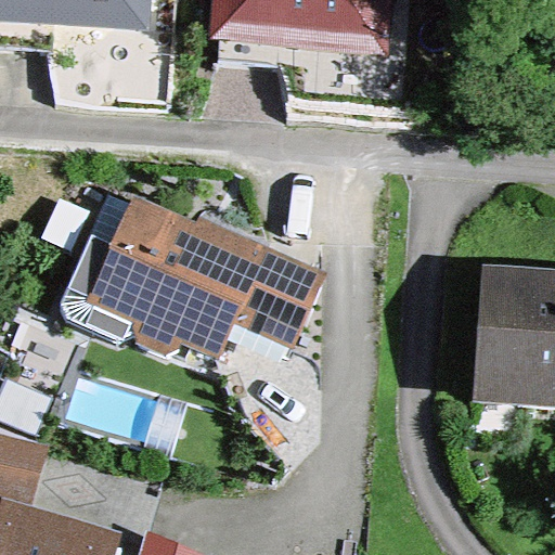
[(143,0),(0,0),(0,18),(55,22),(142,27),(143,0)]
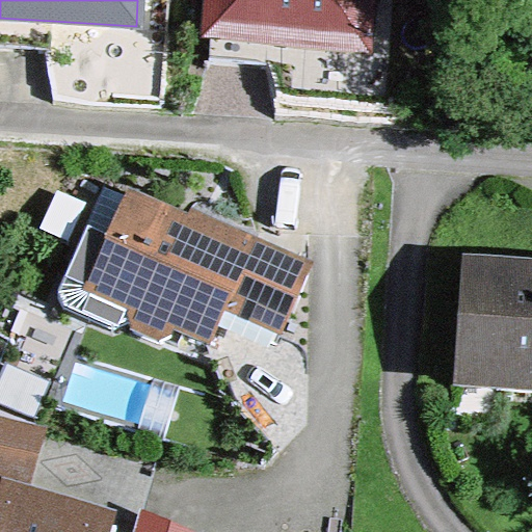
[(369,0),(212,0),(211,37),(270,41),(367,47),(369,0)]
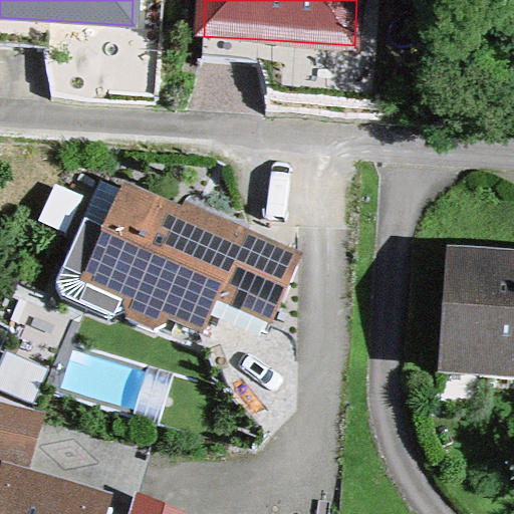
[(51,20),(0,17),(0,48),(49,51),(51,20)]
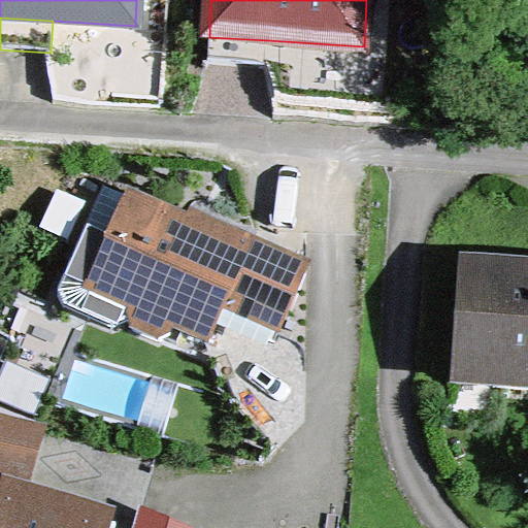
[(268,40),(209,37),(207,62),(267,65),(268,40)]
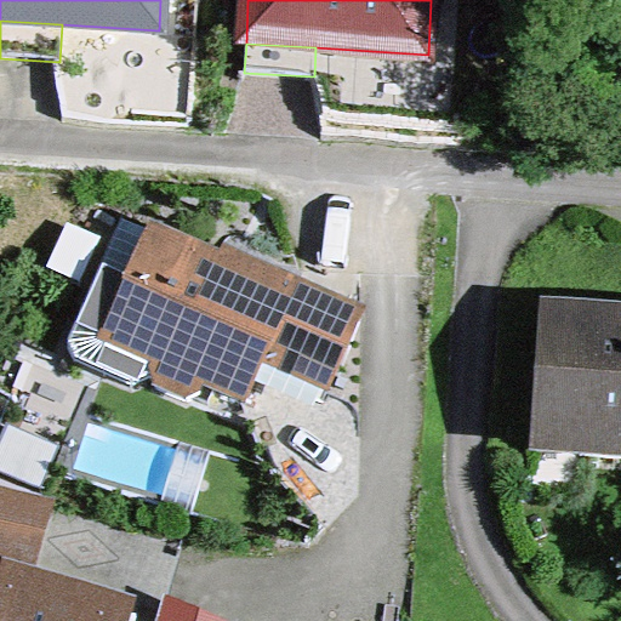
[(291,291),(154,232),(107,341),(159,364),(153,377),(155,386),(186,399),(194,394),(200,382),(243,402),(260,363),(291,291)]
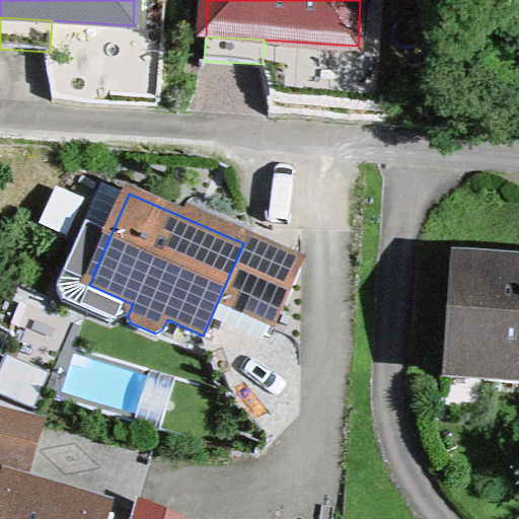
[(315,228),(251,225),(243,243),(217,303),(271,327),(315,228)]
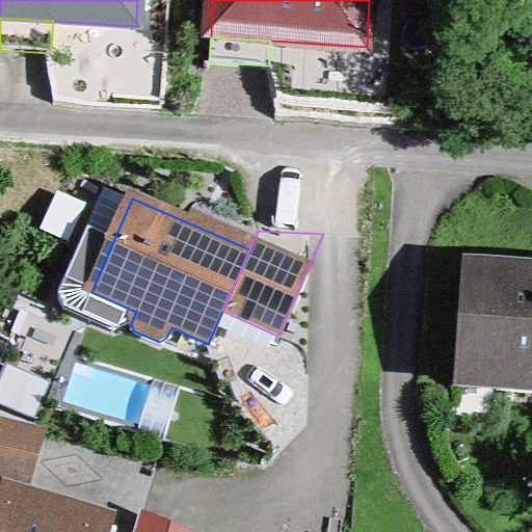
[(459,389),(531,392),(531,281),(466,276),(459,389)]
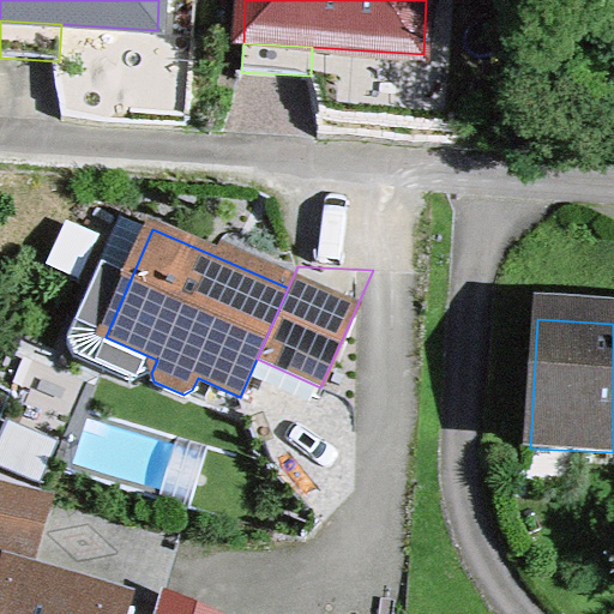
[(0,477),(0,553),(25,561),(46,492),(0,477)]
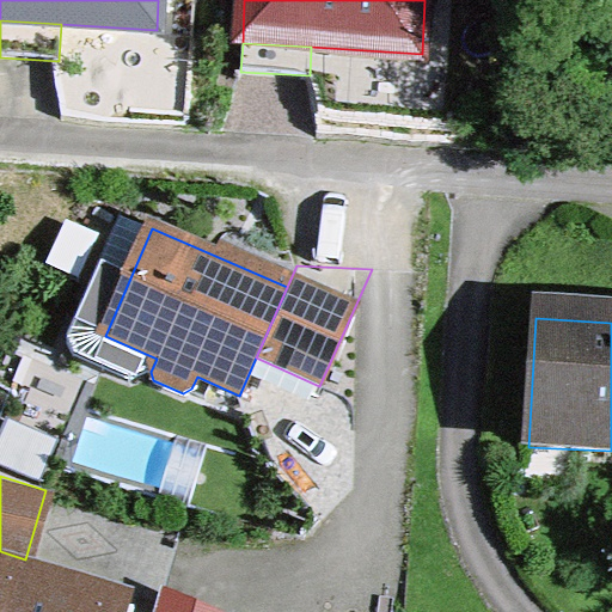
[(0,611),(121,611),(124,599),(7,567),(0,594),(0,611)]
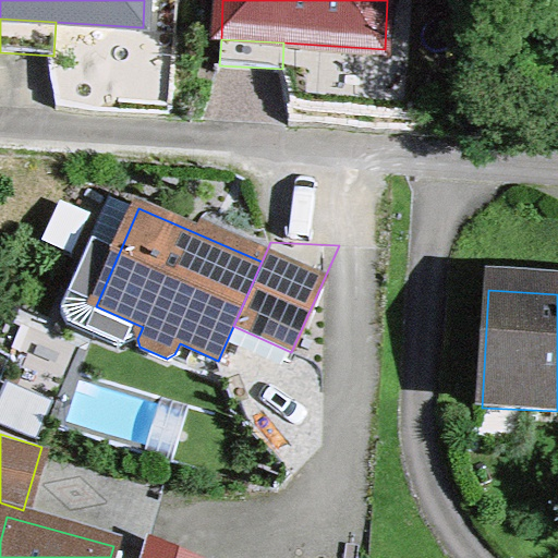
[(189,557),(149,541),(144,557),(189,557)]
